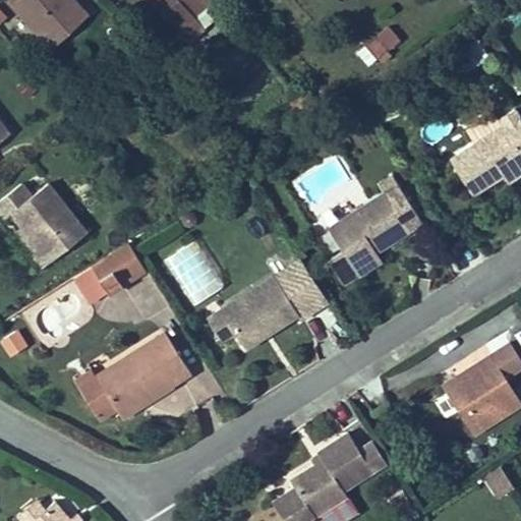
[(94,15),(78,0),(8,0),(51,49),(94,15)]
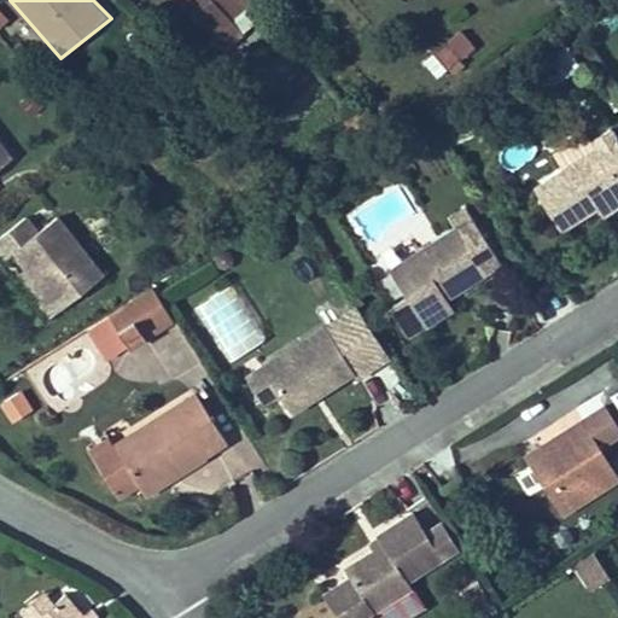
[(178,0),(205,34),(245,0),(178,0)]
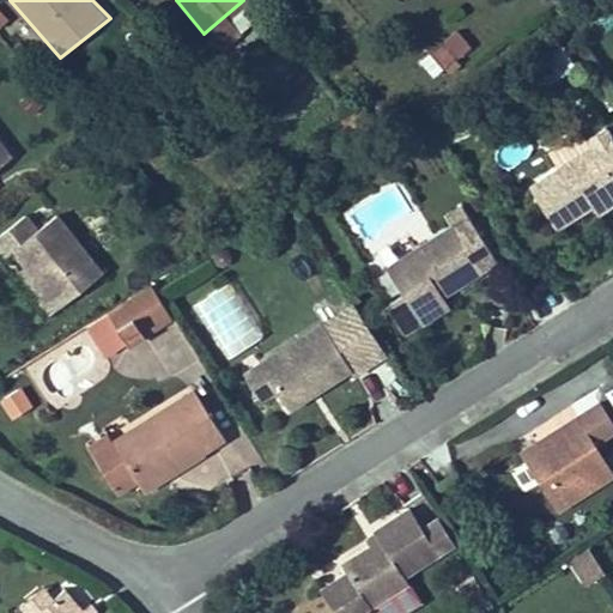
[(418,62),(434,82),(473,49),(456,30),(418,62)]
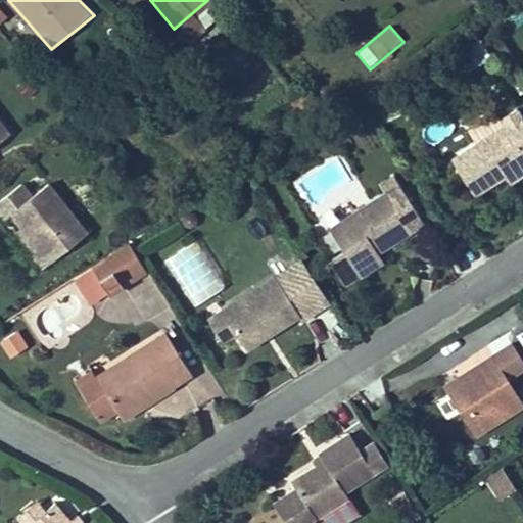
[(464,53),(474,69),(491,59),(482,43),(464,53)]
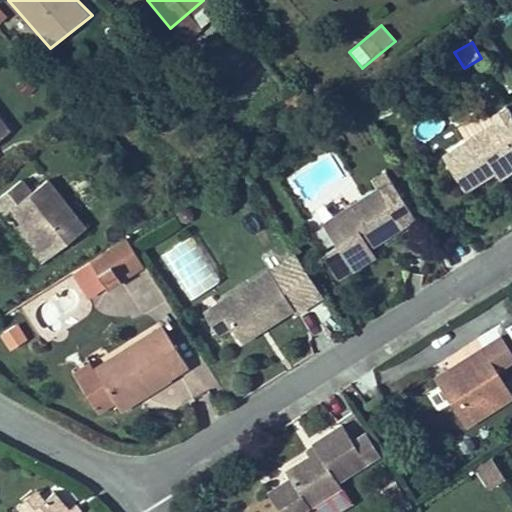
[(511,120),(505,109),(487,120),(483,112),(455,129),(464,142),(445,154),(468,191),(492,176),(511,164),(511,120)]
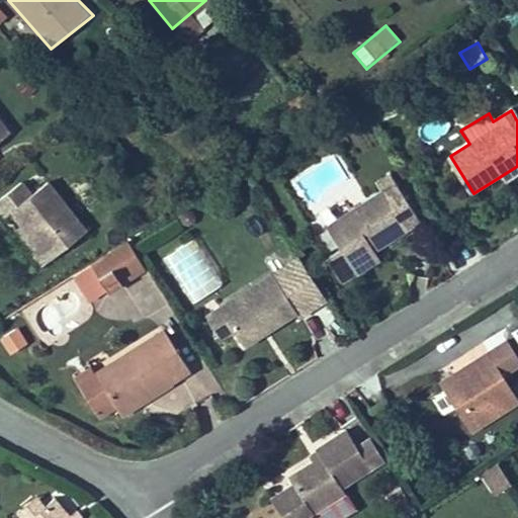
[(0,140),(11,132),(0,116),(0,140)]
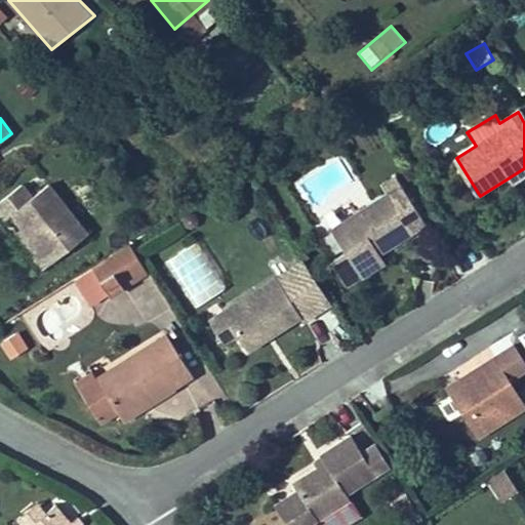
[(524,182),(524,168),(505,180),(511,191),(524,182)]
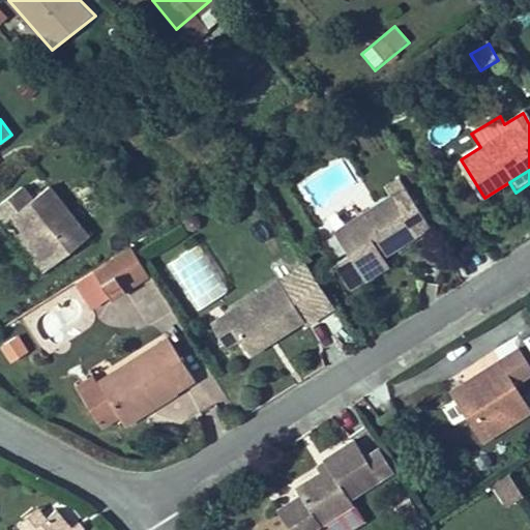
[(23,185),(0,203),(0,213),(6,221),(12,215),(23,228),(52,264),(89,235),(50,185),(33,199),(23,185)]
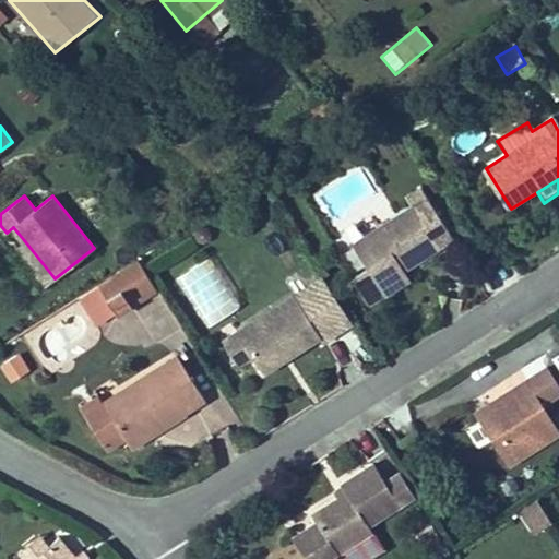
[(453,232),(435,202),(418,212),(414,204),(353,241),(381,287),(406,272),(397,257),(413,247),(424,265),(445,252),(438,240),(453,232)]
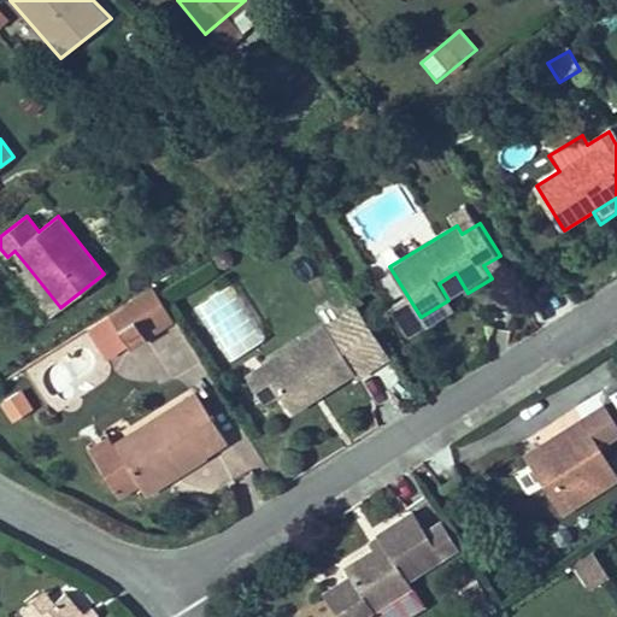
[(52,315),(60,307),(27,265),(18,272),(52,315)]
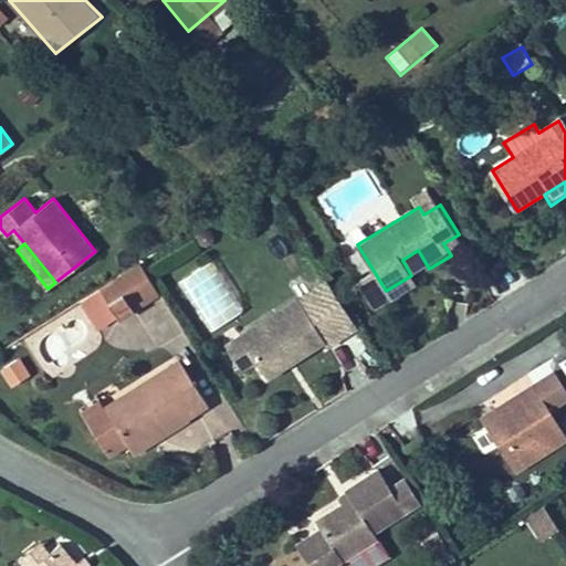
[(216,259),(177,282),(208,334),(247,311),(216,259)]
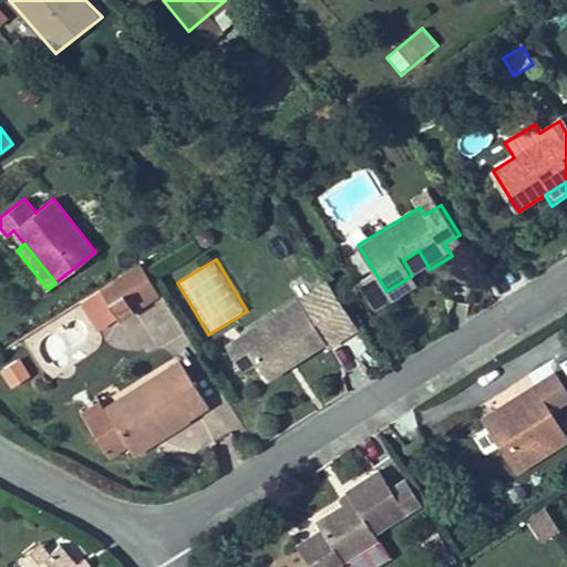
[(157,295),(140,265),(100,291),(119,321),(157,295)]
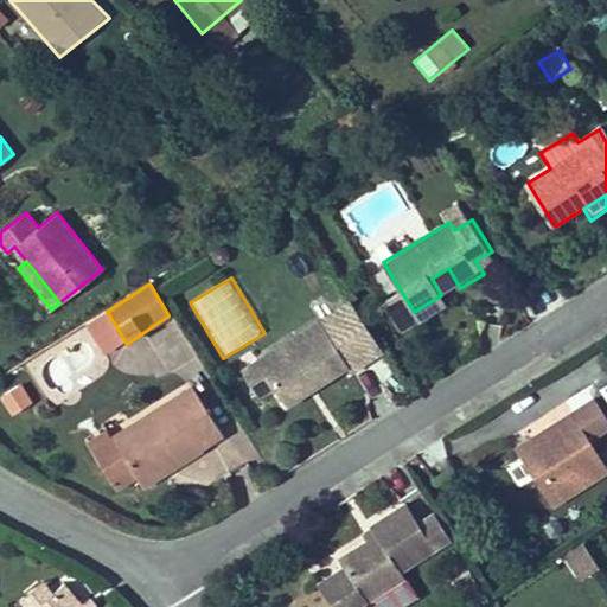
[(448,306),(441,295),(414,312),(421,324),(448,306)]
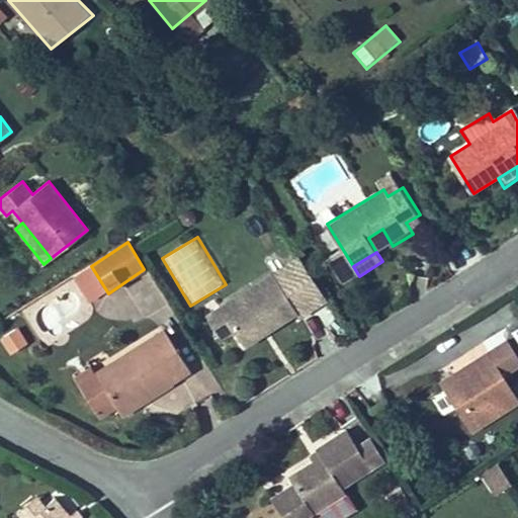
[(317,312),(298,280),(282,289),(275,277),(209,317),(224,341),(238,332),(246,344),(297,313),(301,320),(317,312)]
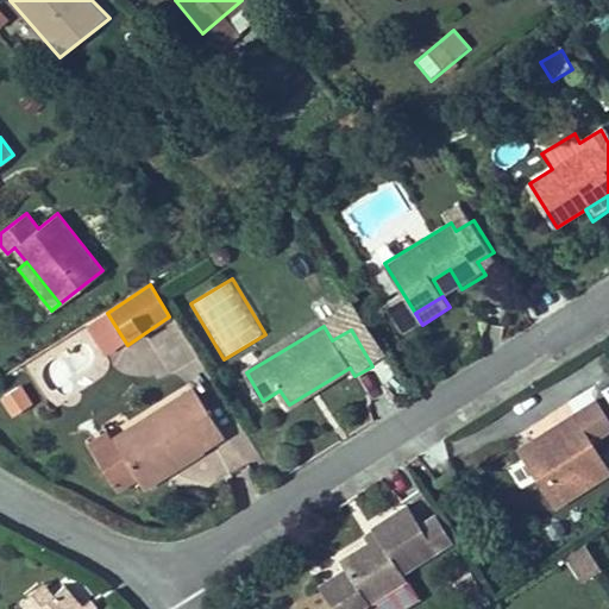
[(26,387),(1,395),(8,418),(33,409),(26,387)]
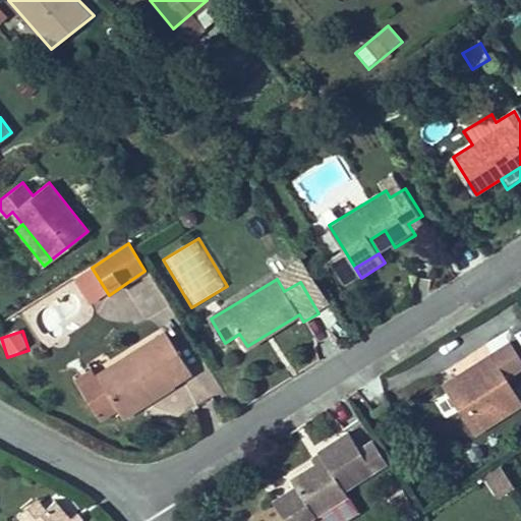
[(189,375),(163,331),(90,374),(110,407),(127,397),(130,402),(169,380),(172,386),(189,375)]
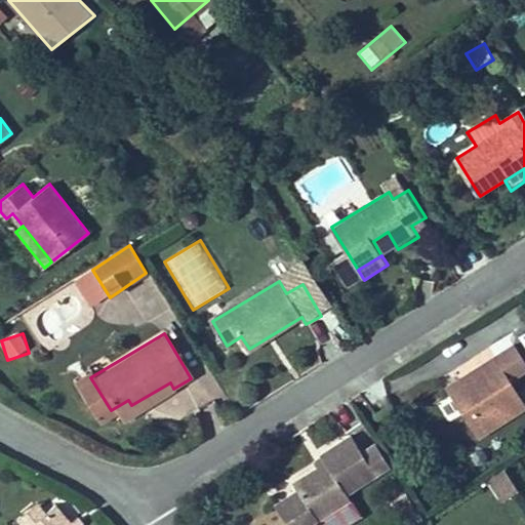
[(524,369),(524,364),(511,342),(491,356),(507,381),(524,369)]
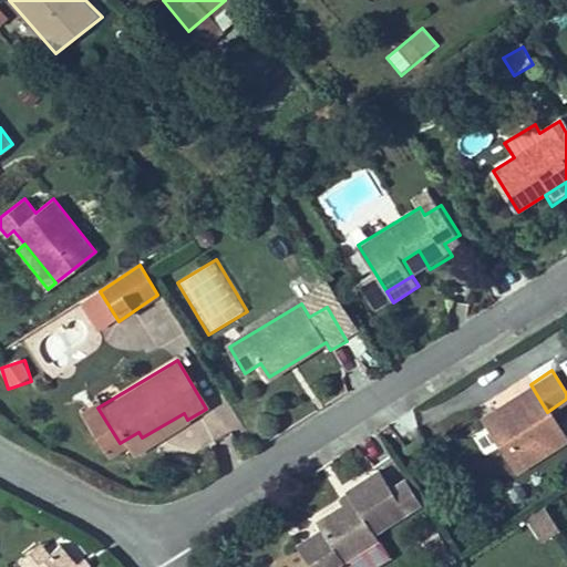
[(547,412),(531,384),(478,416),(512,470),(564,437),(547,412)]
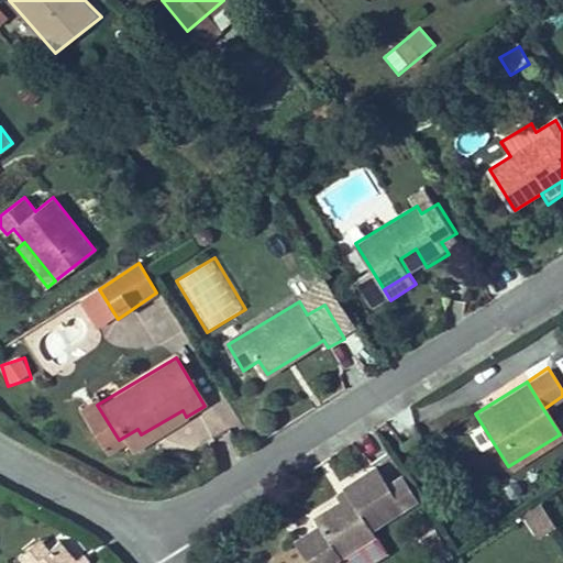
[(119,440),(97,405),(92,397),(76,408),(102,450),(119,440)]
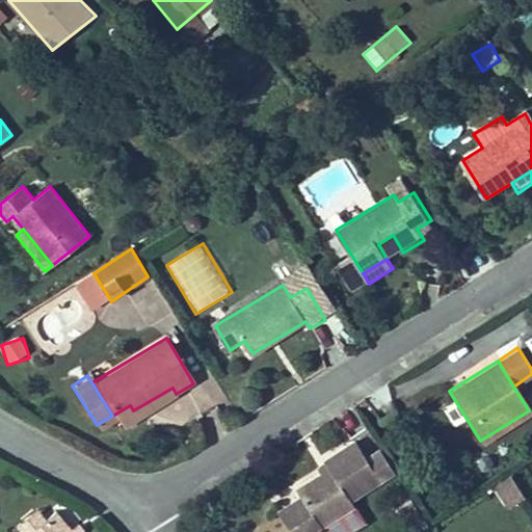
[(176,394),(173,388),(133,410),(130,405),(112,416),(118,426),(176,394)]
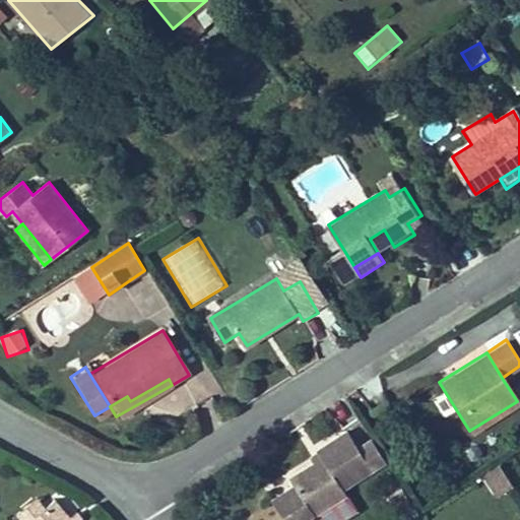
[(371,468),(348,433),(319,451),(323,458),(293,477),(297,484),(272,501),(284,519),(310,519),(317,516),(314,512),(345,492),(342,486),(371,468)]
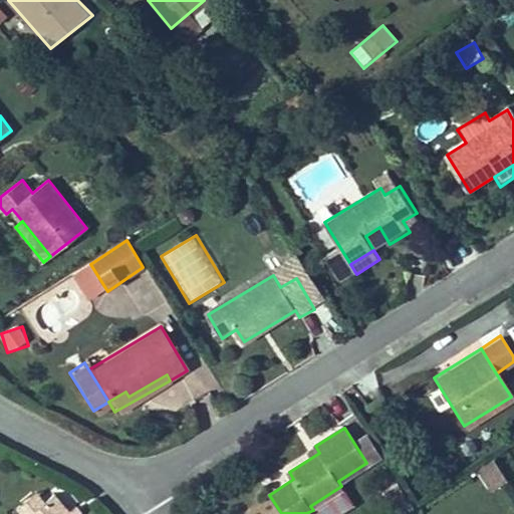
[(495,461),(476,472),(490,494),(508,483),(495,461)]
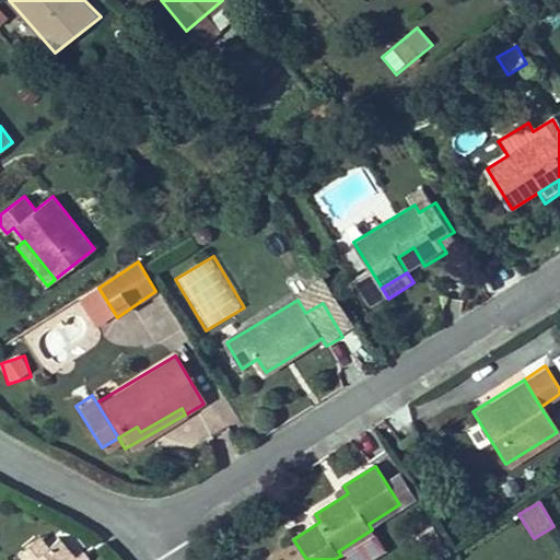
[(65,533),(58,538),(74,559),(85,559),(86,559),(65,533)]
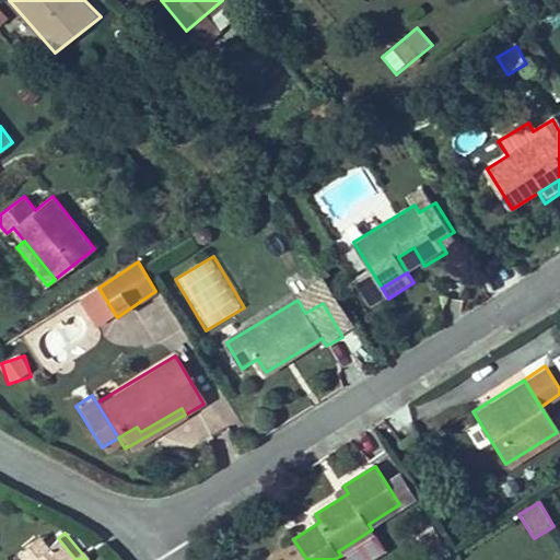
[(22,559),(30,559),(45,548),(36,536),(15,552),(22,559)]
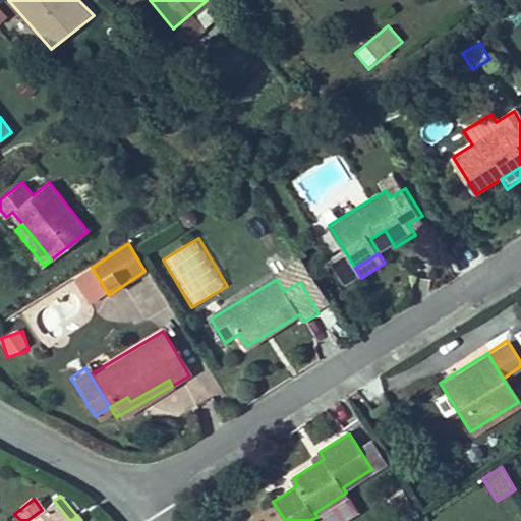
[(69,520),(54,501),(42,510),(27,520),(69,520)]
